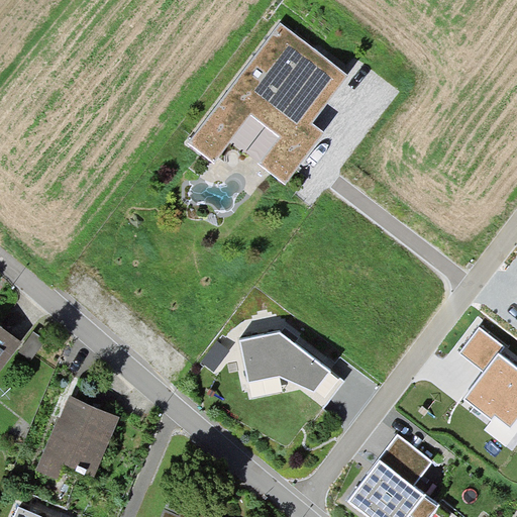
[(344,80),(281,32),(193,147),(214,164),(250,115),(283,139),(263,167),(286,185),(321,137),(308,127),(344,80)]
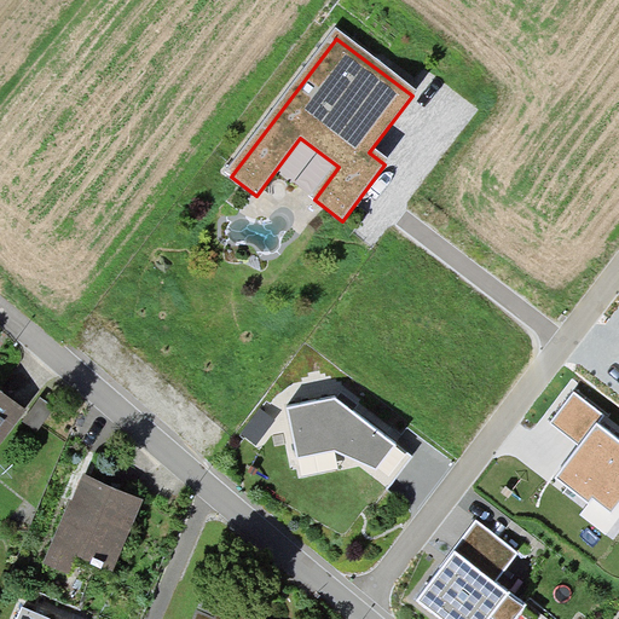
[(576,440),(554,468),(589,497),(596,486),(614,501),(618,493),(618,439),(597,422),(603,415),(574,391),(550,420),(576,440)]
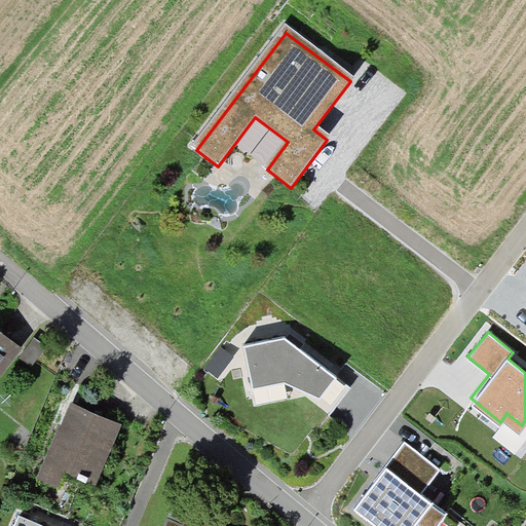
[(0,376),(21,350),(0,334),(0,376)]
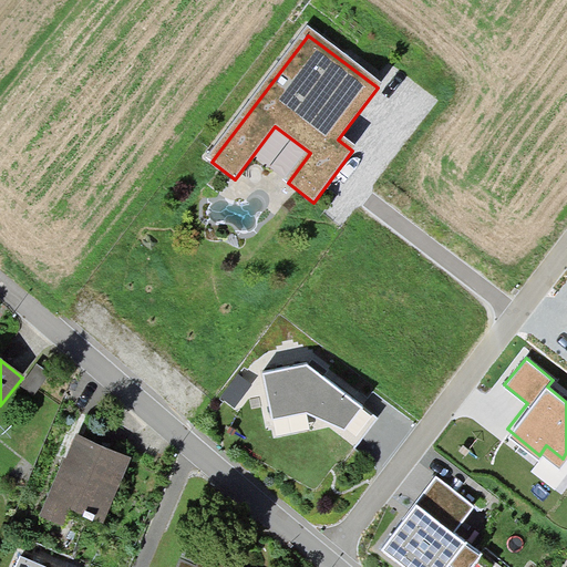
[(346,432),(364,411),(315,377),(306,369),(265,377),(275,423),(309,416),(346,432)]
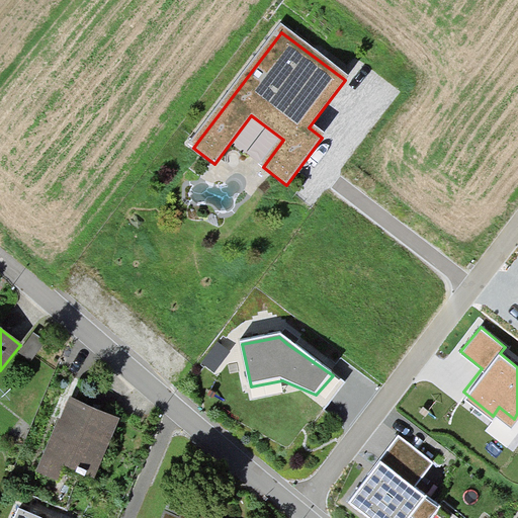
[(68,397),(36,467),(70,482),(75,467),(95,477),(120,419),(68,397)]
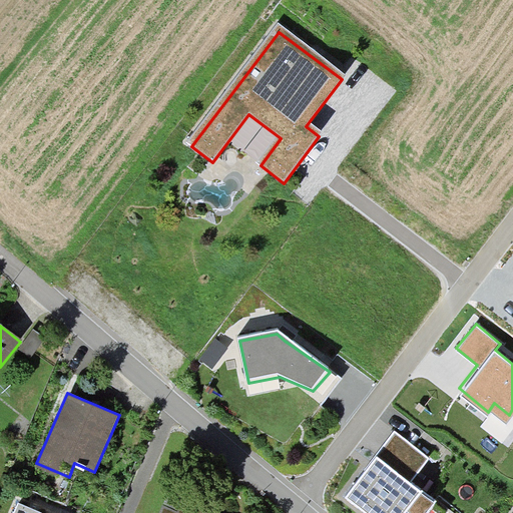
[(428,456),(395,431),(346,495),(369,512),(445,512),(447,510),(409,481),(428,456)]
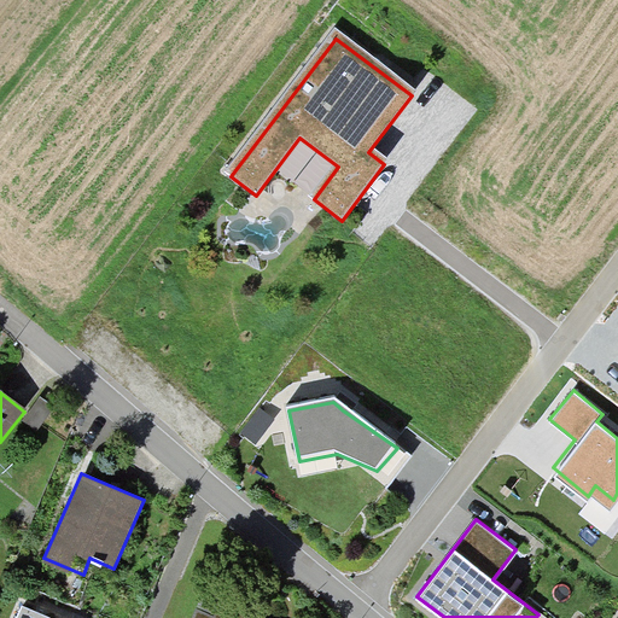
[(248,617),(209,602),(202,617),(248,617)]
